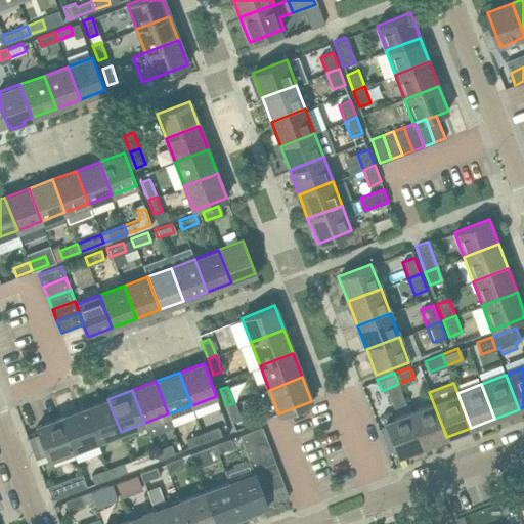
[(121,432),(107,399),(84,408),(97,441),(121,432)]
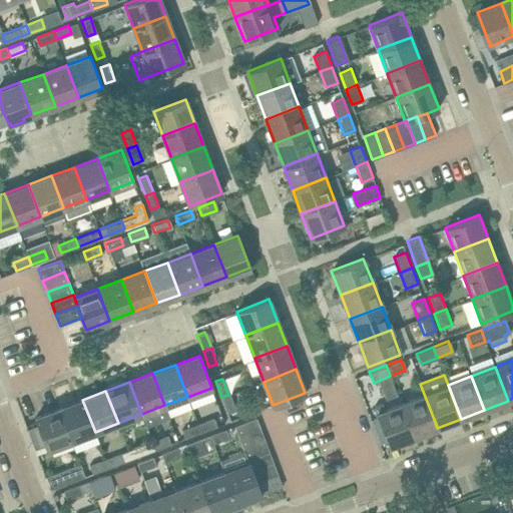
[(437,428),(435,422),(424,394),(401,403),(414,437),(437,428)]
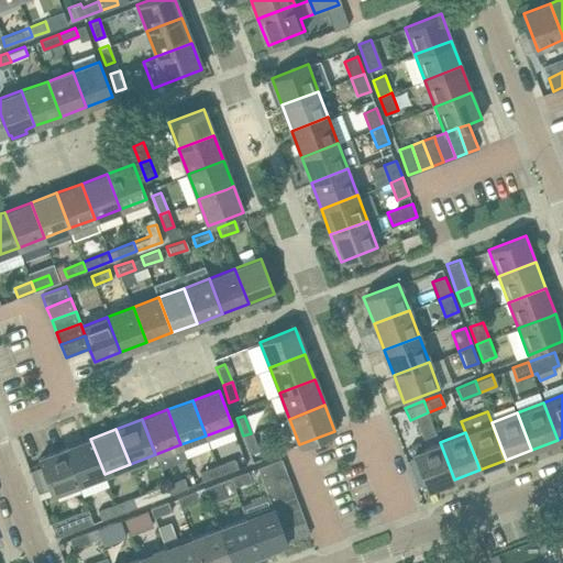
[(251,433),(243,435),(250,453),(258,451),(251,433)]
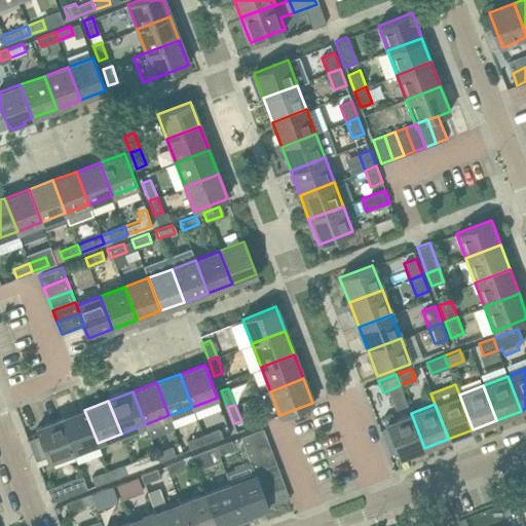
[(98,443),(84,410),(61,419),(73,451),(98,443)]
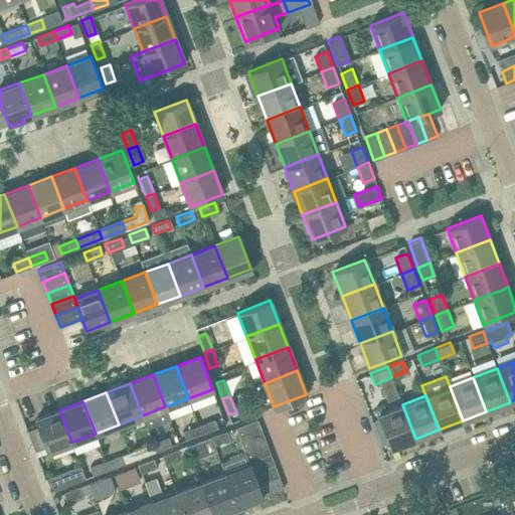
[(415,439),(402,404),(378,414),(390,448),(415,439)]
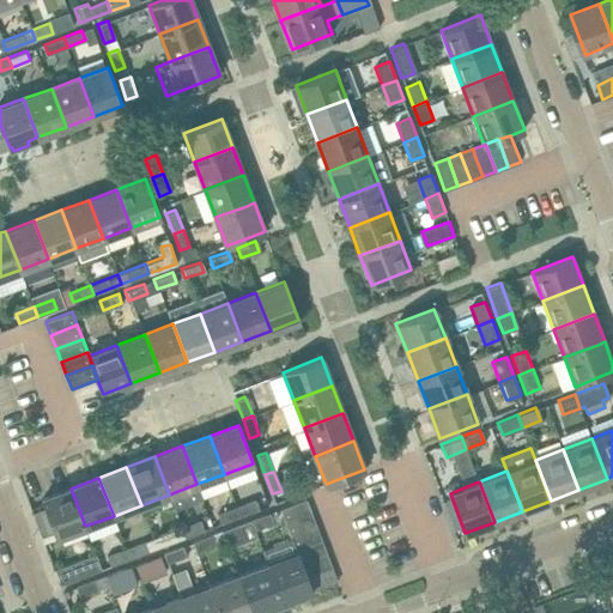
[(71,489),(42,499),(58,536),(85,526),(71,489)]
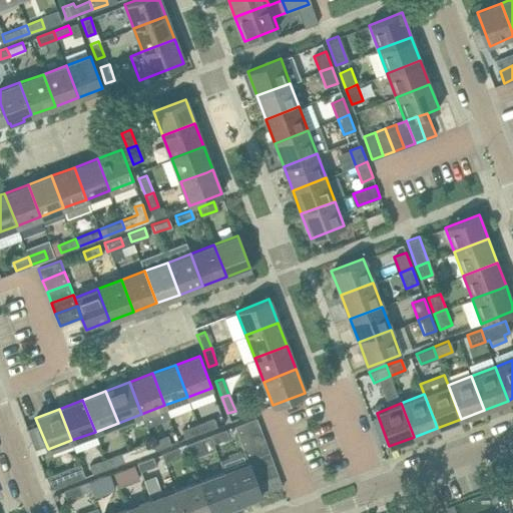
[(201,432),(215,426),(211,418),(198,424),(201,432)]
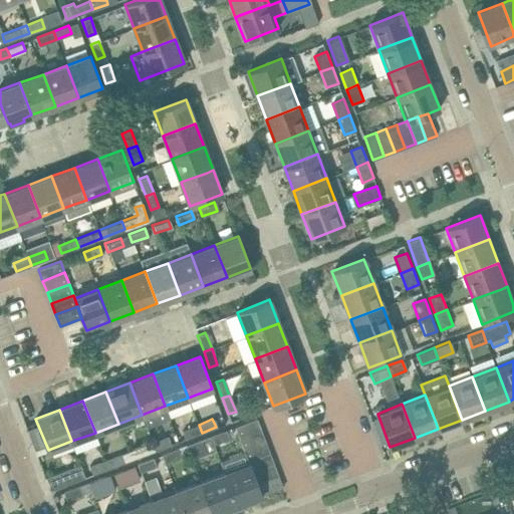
[(261,430),(257,419),(235,427),(239,438),(261,430)]
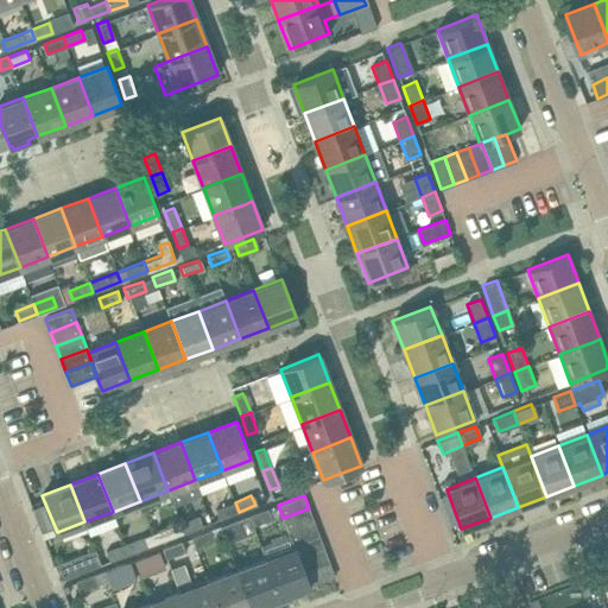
[(239,512),(235,502),(215,510),(219,519),(239,512)]
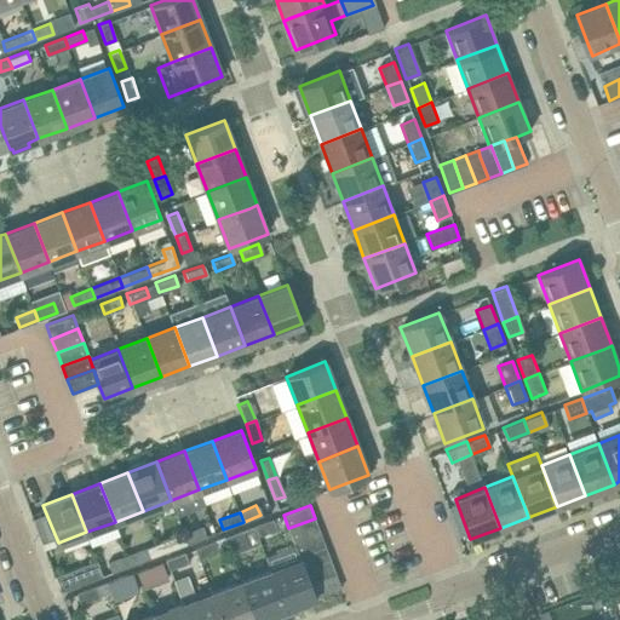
[(258,535),(276,528),(273,518),(254,524),(258,535)]
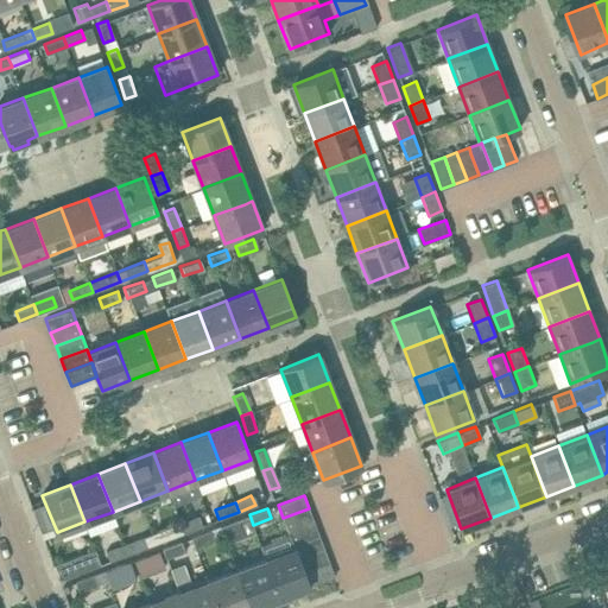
[(289,532),(314,521),(309,508),(283,518),(289,532)]
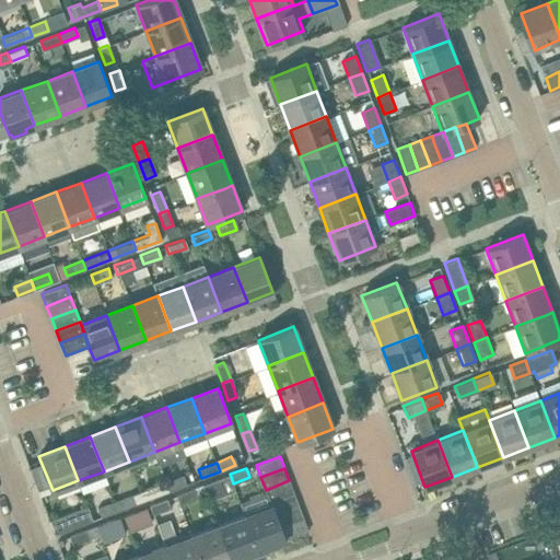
[(168,490),(185,483),(182,475),(165,481),(168,490)]
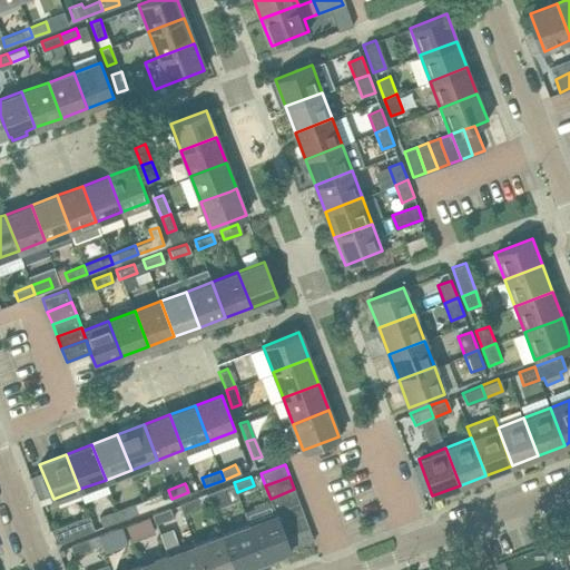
[(208,502),(226,495),(223,487),(205,492),(208,502)]
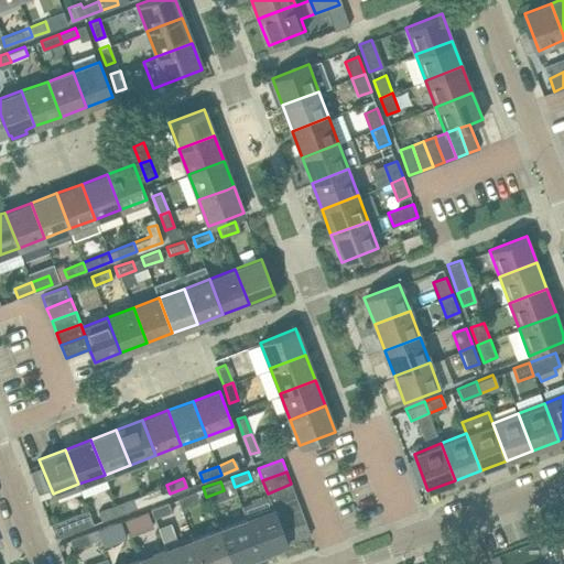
[(272,506),(296,497),(291,484),(268,494),(272,506)]
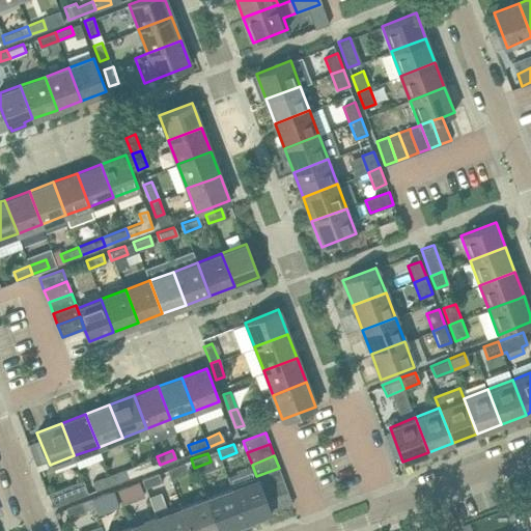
[(160,465),(157,456),(140,463),(143,471),(160,465)]
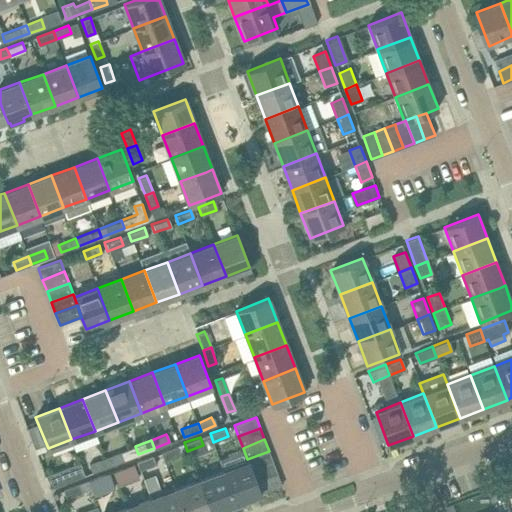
[(162,461),(178,455),(175,447),(159,452),(162,461)]
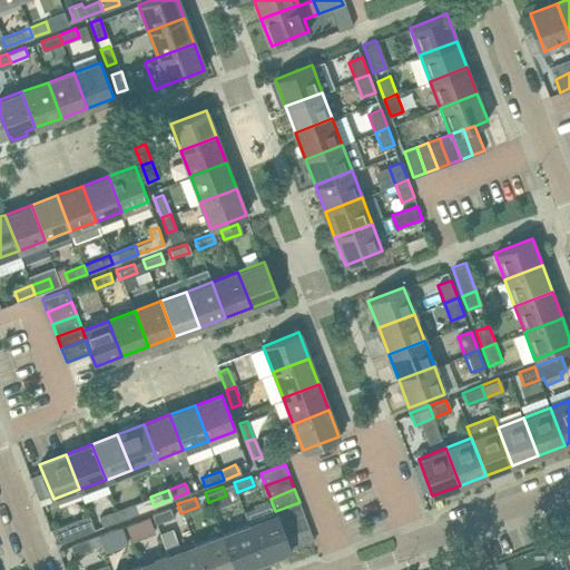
[(281,523),(304,514),(300,502),(275,511),(276,514),(277,514),(281,523)]
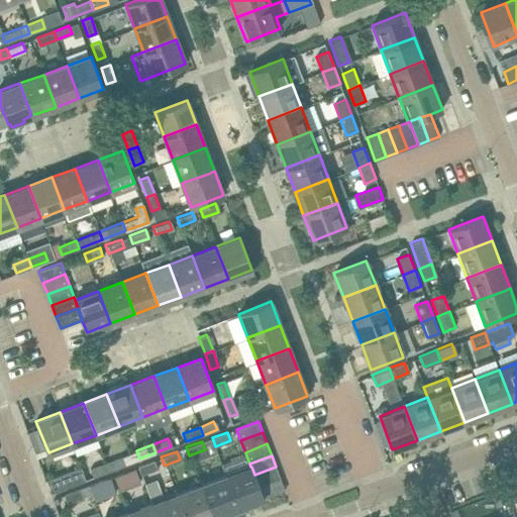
[(109,471),(123,464),(120,456),(106,462),(109,471)]
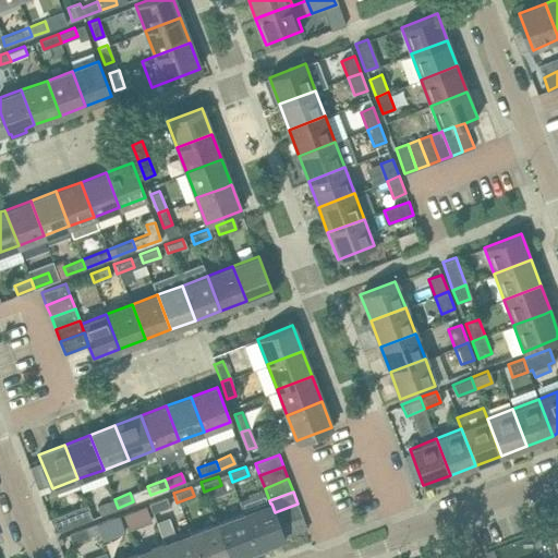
[(152,512),(168,506),(165,497),(148,502),(152,512)]
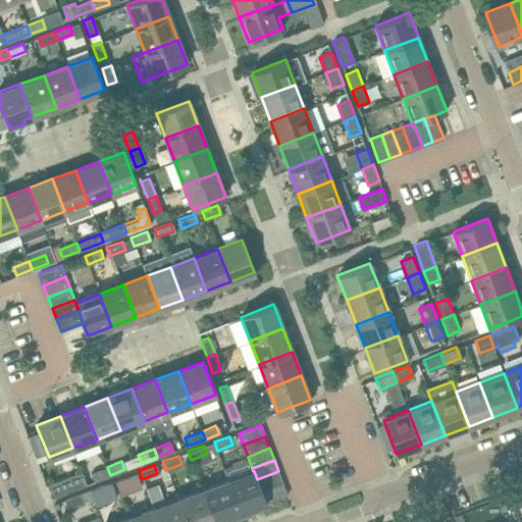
[(110,475),(107,467),(91,473),(94,481),(110,475)]
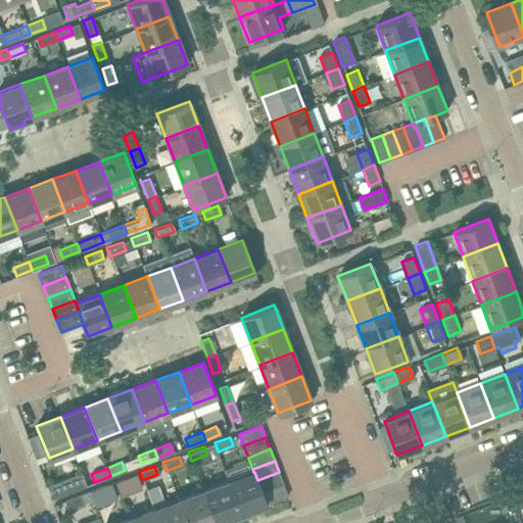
[(47,485),(52,498),(87,485),(82,472),(47,485)]
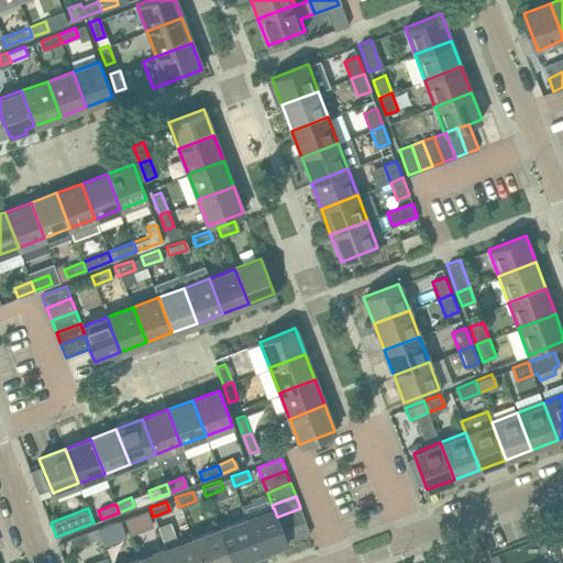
[(274,508),(273,508),(246,518),(260,553),(287,543),(282,529),(277,517),(274,508)]
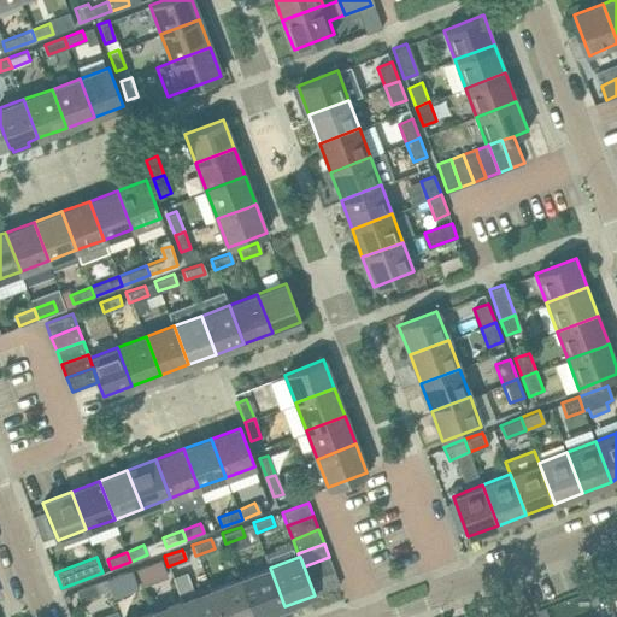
[(309,580),(334,570),(329,557),(304,566),(309,580)]
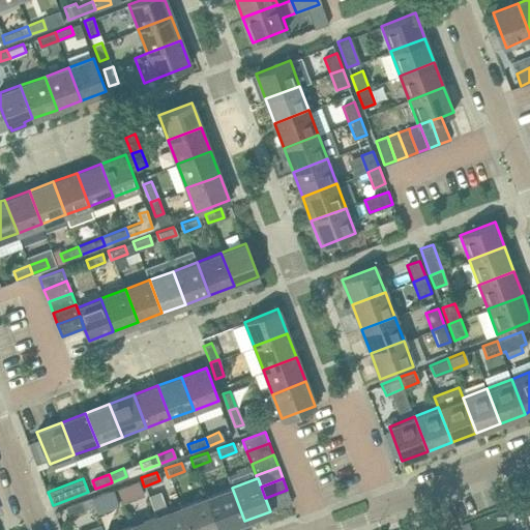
[(119,496),(135,491),(131,481),(116,488),(119,496)]
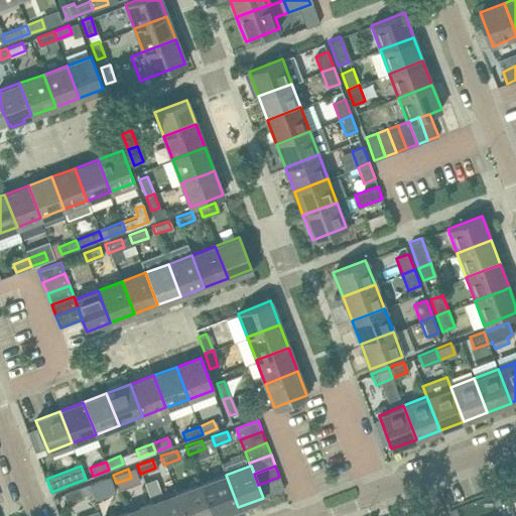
[(214,515),(238,507),(226,475),(201,484),(213,515),(214,515)]
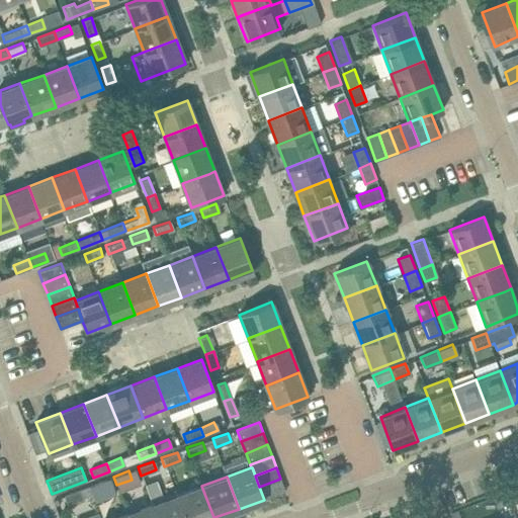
[(91,494),(107,488),(104,480),(89,485),(91,494)]
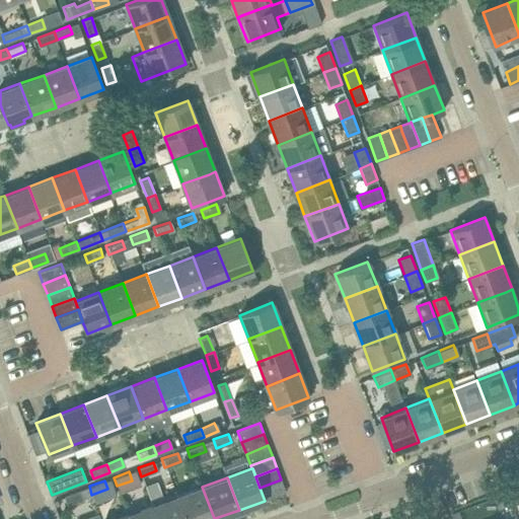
[(214,518),(202,487),(177,497),(186,518),(214,518)]
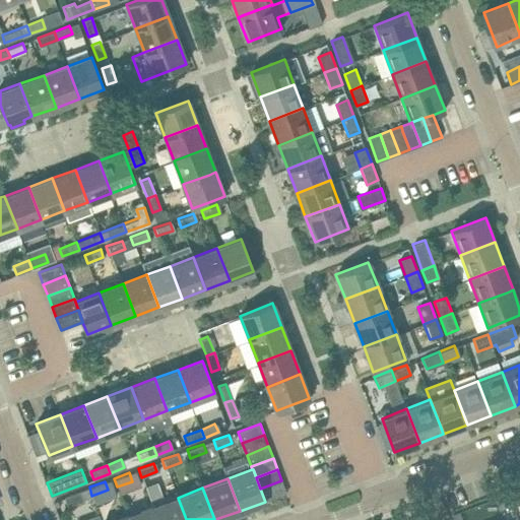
[(66,505),(81,500),(78,491),(63,497),(66,505)]
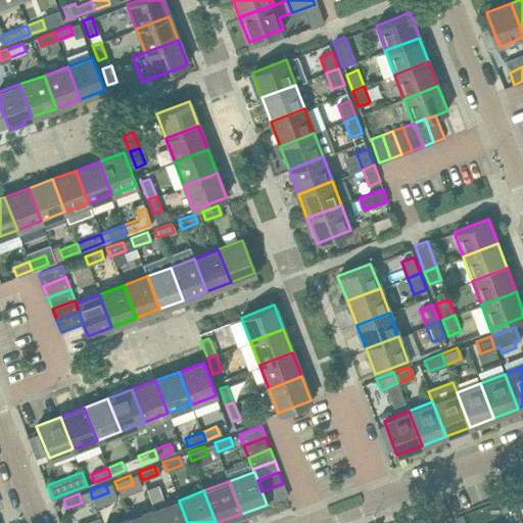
[(187,522),(179,501),(154,510),(158,522),(187,522)]
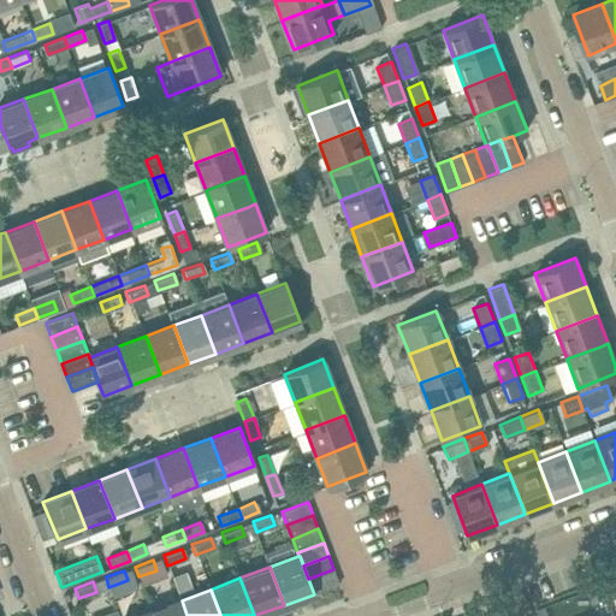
[(187,615),(182,600),(152,611),(153,615),(187,615)]
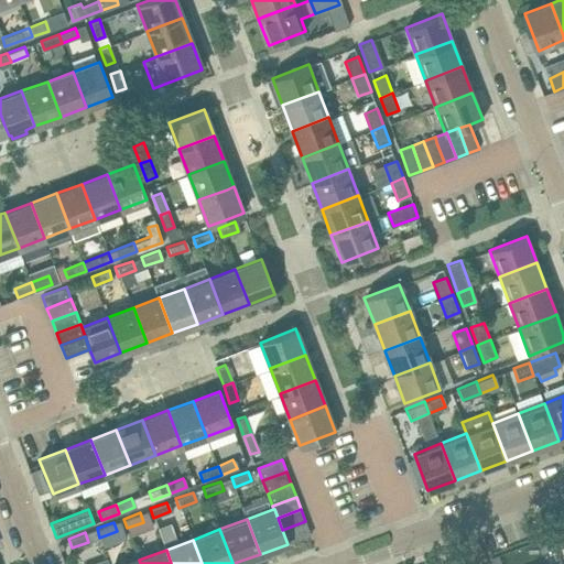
[(491,557),(494,563),(501,563),(499,554),(491,557)]
